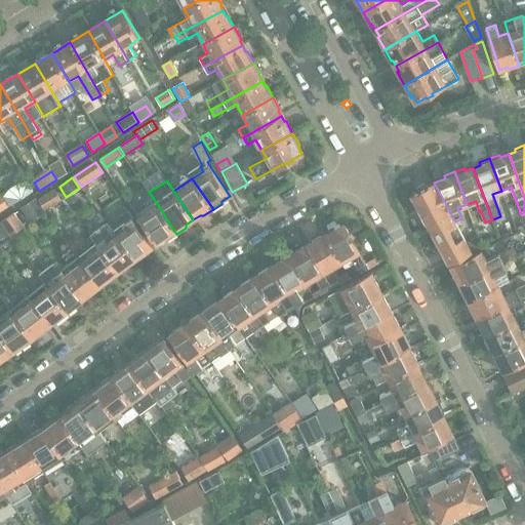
[(3,197),(9,206),(33,191),(28,182),(3,197)]
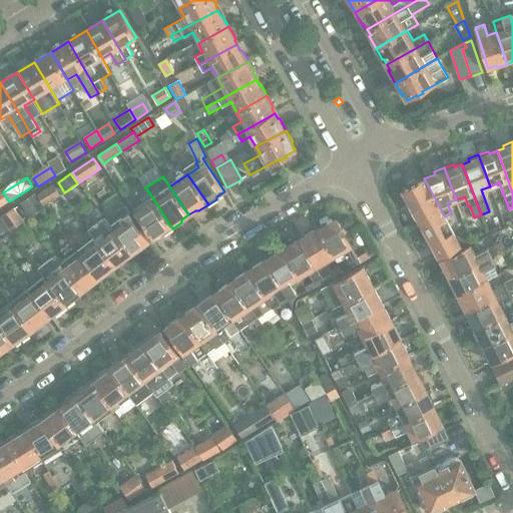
[(447,220),(445,216),(424,178),(417,181),(416,179),(407,184),(408,186),(403,189),(406,195),(404,196),(409,205),(411,203),(439,255),(461,244),(453,231),(446,234),(441,224),(447,220)]
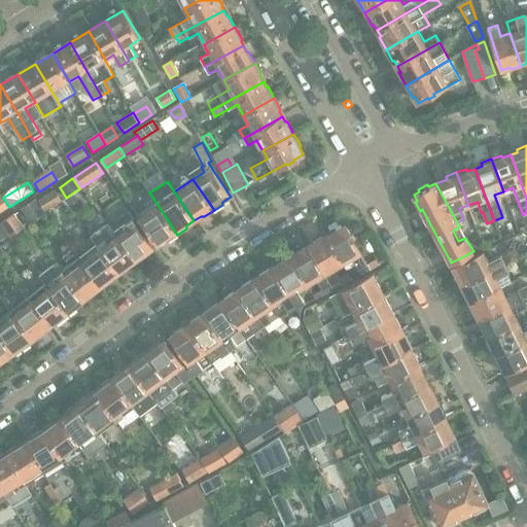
[(46,212),(63,201),(55,189),(38,200),(46,212)]
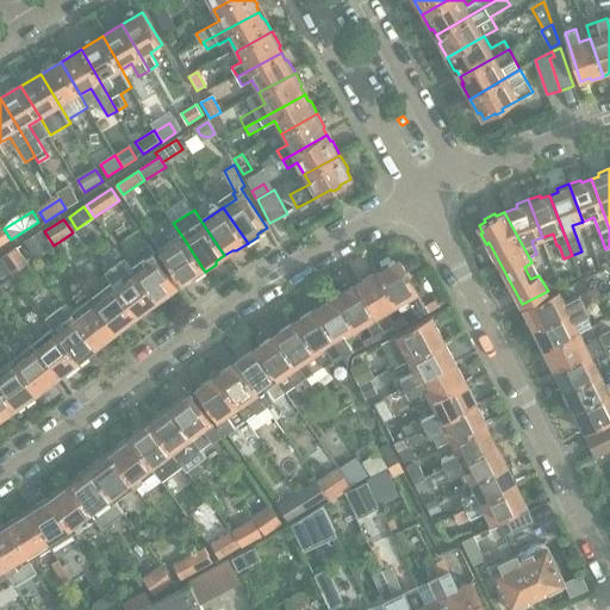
[(0,229),(0,247),(10,241),(2,229),(0,229)]
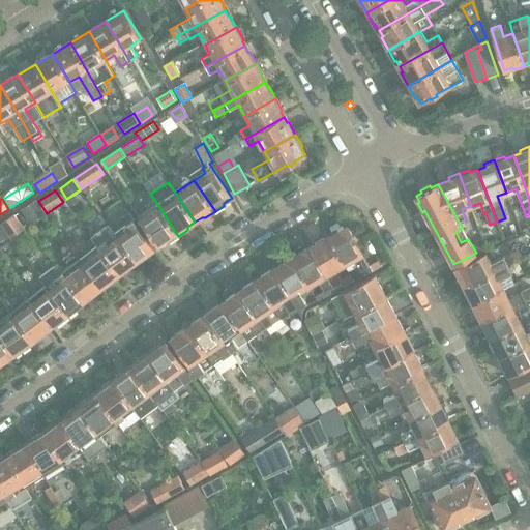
[(43,214),(35,202),(22,210),(31,224),(43,214)]
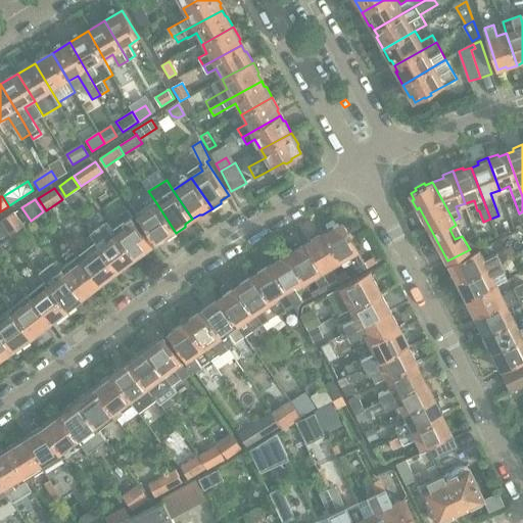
[(137,214),(156,243),(163,238),(167,238),(176,233),(155,201),(137,214)]
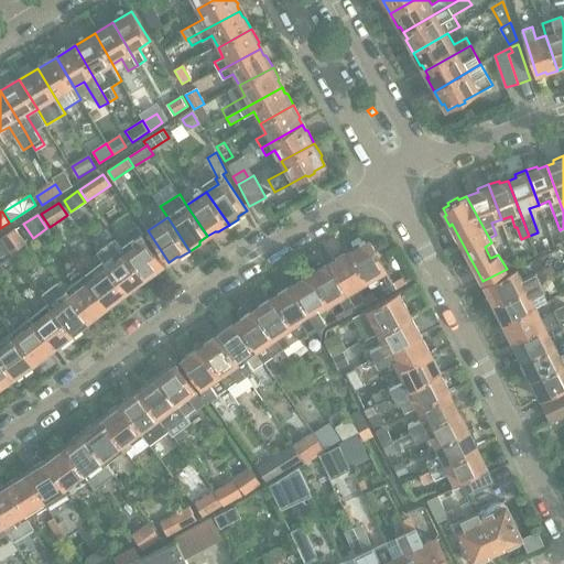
[(128,232),(133,241),(123,248),(145,279),(148,277),(151,278),(155,274),(156,271),(164,266),(142,235),(143,234),(139,226),(128,232)]
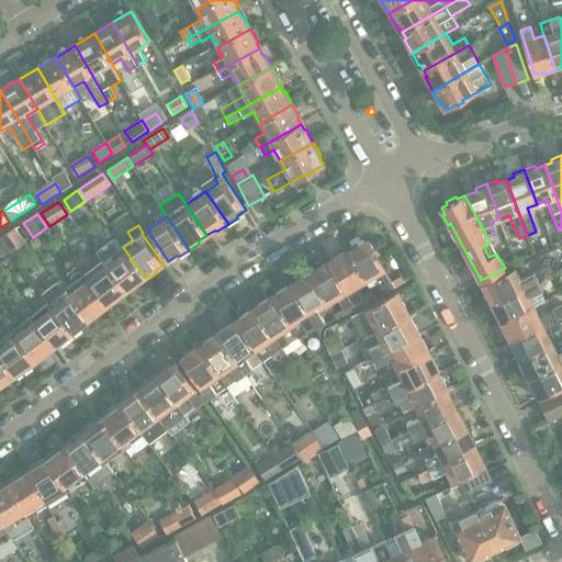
[(24,240),(15,228),(1,238),(10,250),(24,240)]
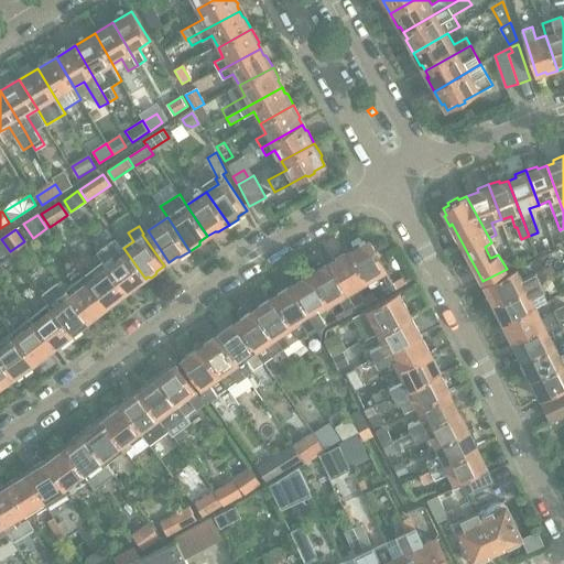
[(355,249),(350,251),(367,282),(378,275),(388,293),(407,283),(402,275),(393,281),(369,240),(364,243),(362,240),(353,246),(355,249)]
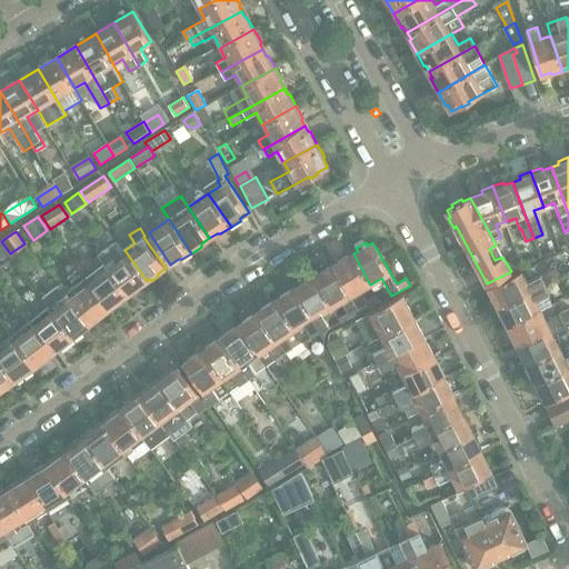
[(143,283),(147,281),(125,250),(106,265),(128,295),(135,290),(138,290),(143,287),(143,283)]
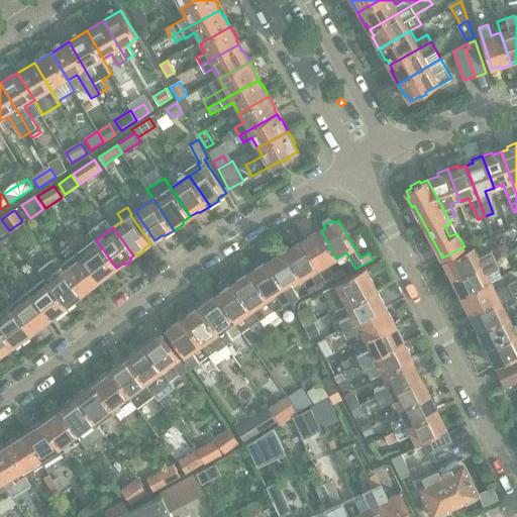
[(336,259),(321,230),(303,240),(328,284),(345,274),(342,269),(333,275),(327,264),(336,259)]
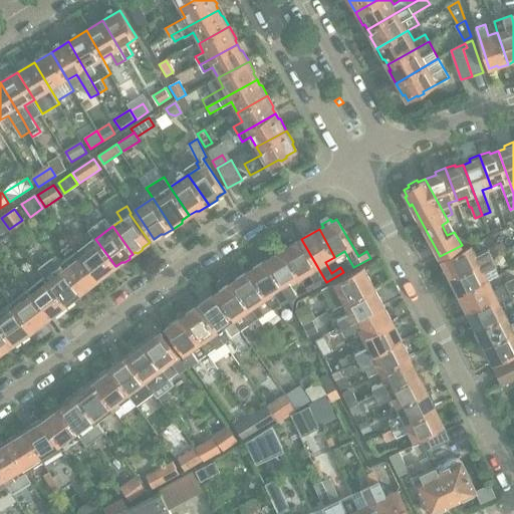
[(95,239),(78,252),(99,279),(100,278),(102,279),(108,274),(108,272),(115,266),(95,239)]
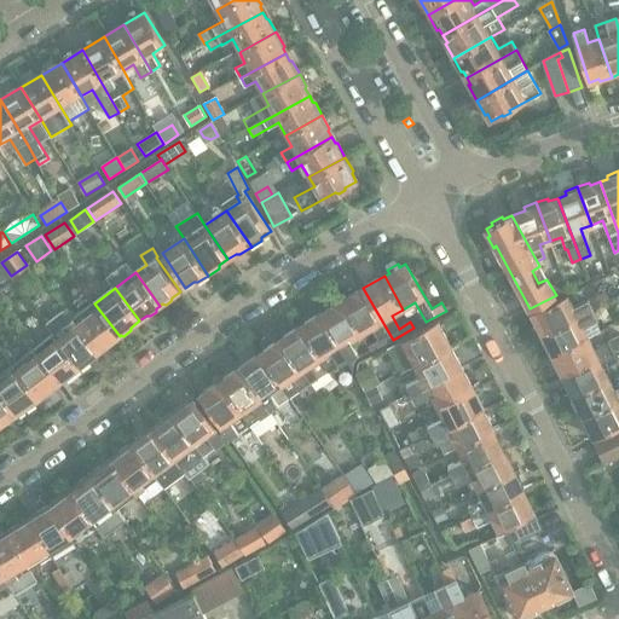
[(393,340),(363,288),(342,301),(362,334),(374,327),(385,345),(393,340)]
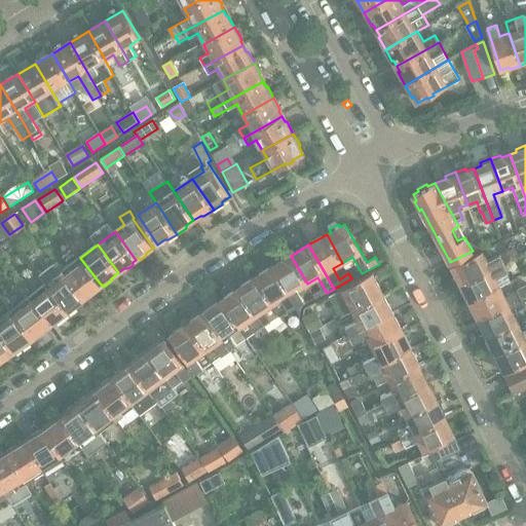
[(460,285),(503,263),(499,255),(488,260),(483,251),(451,266),(460,285)]
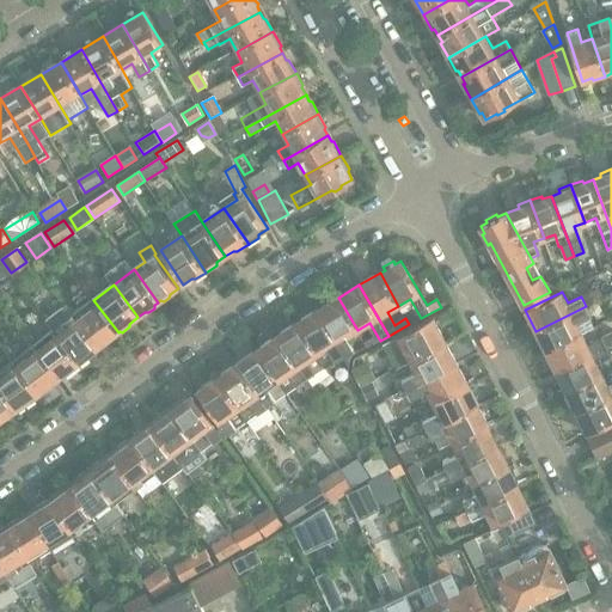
[(357,330),(338,298),(318,308),(344,355),(354,349),(347,336),(357,330)]
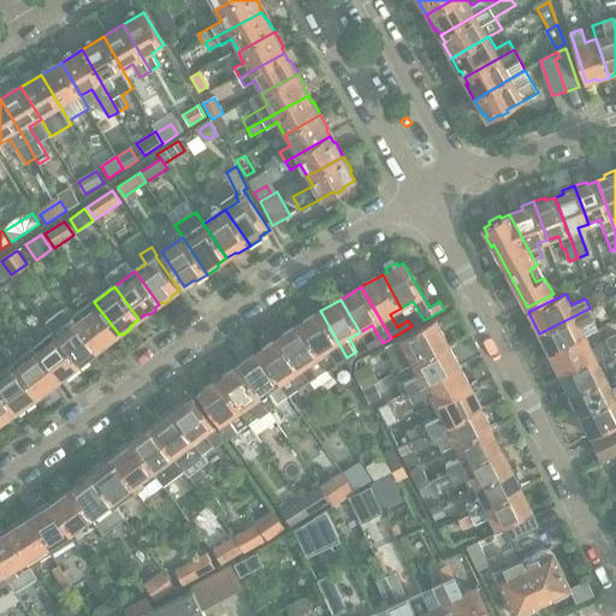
[(116,337),(119,335),(94,302),(73,318),(99,351),(105,345),(108,345),(114,341),(116,337)]
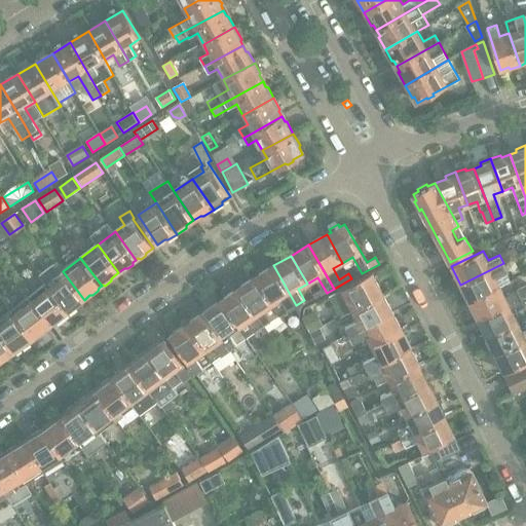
[(84,300),(63,271),(55,261),(38,274),(46,284),(67,312),(69,311),(71,312),(77,307),(77,305),(84,300)]
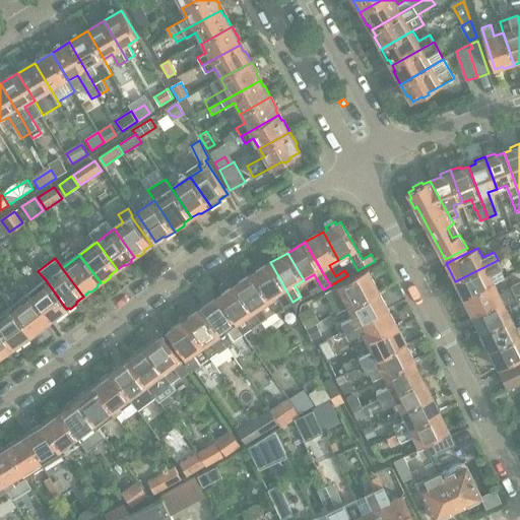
[(498,260),(455,281),(464,299),(495,282),(505,277),(500,268),(502,267),(498,260)]
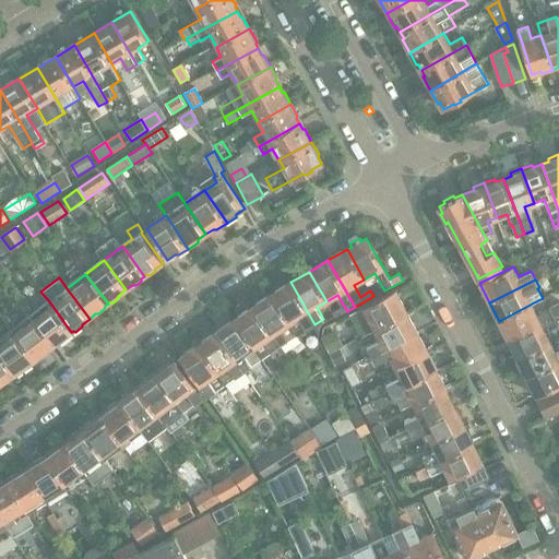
[(314,324),(290,282),(271,294),(290,323),(297,335),(314,324)]
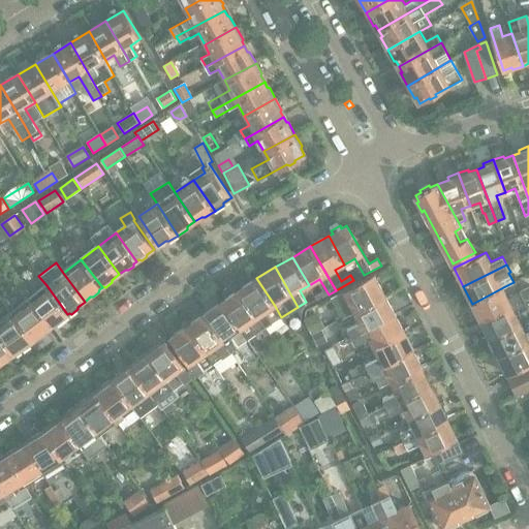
[(345,289),(355,311),(386,296),(375,274),(345,289)]
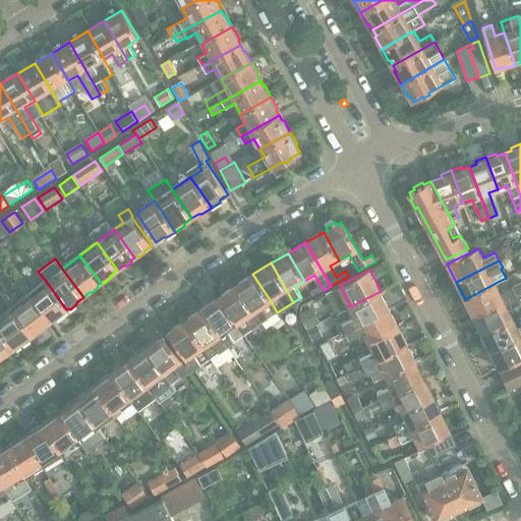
[(277,312),(271,301),(252,274),(235,286),(261,324),(277,312)]
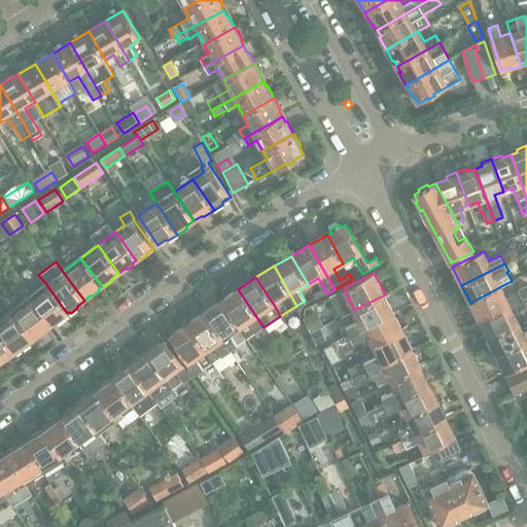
[(65,315),(67,313),(46,284),(29,297),(50,326),(57,321),(59,322),(65,317),(65,315)]
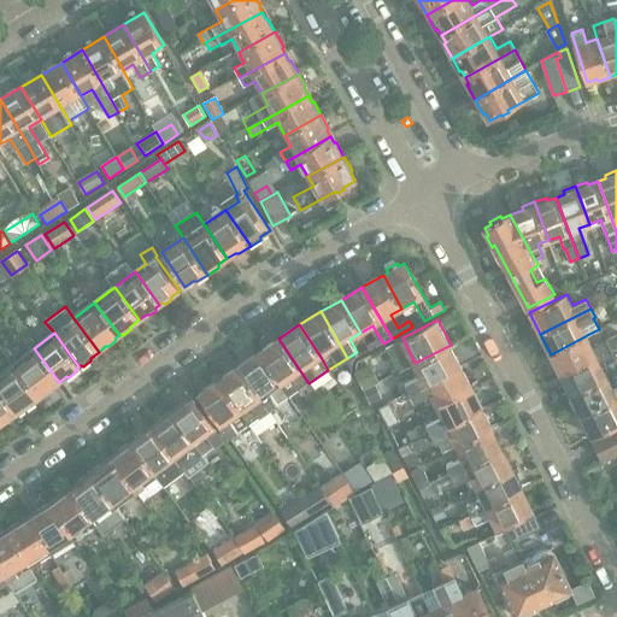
[(587,335),(551,354),(560,375),(616,346),(616,333),(593,346),(587,335)]
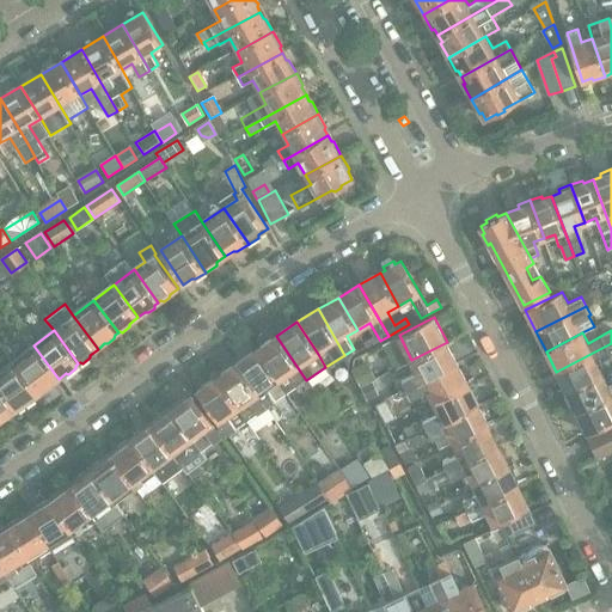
[(306,380),(276,336),(257,349),(287,393),(306,380)]
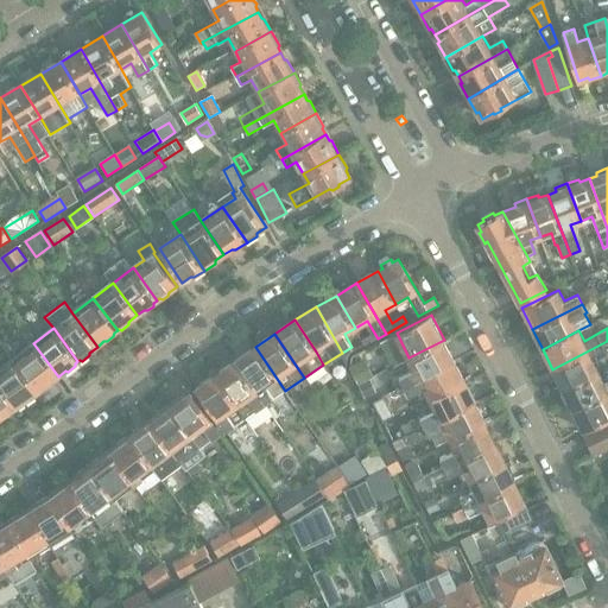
[(456,360),(444,340),(409,358),(413,369),(369,391),(374,400),(393,391),(456,360)]
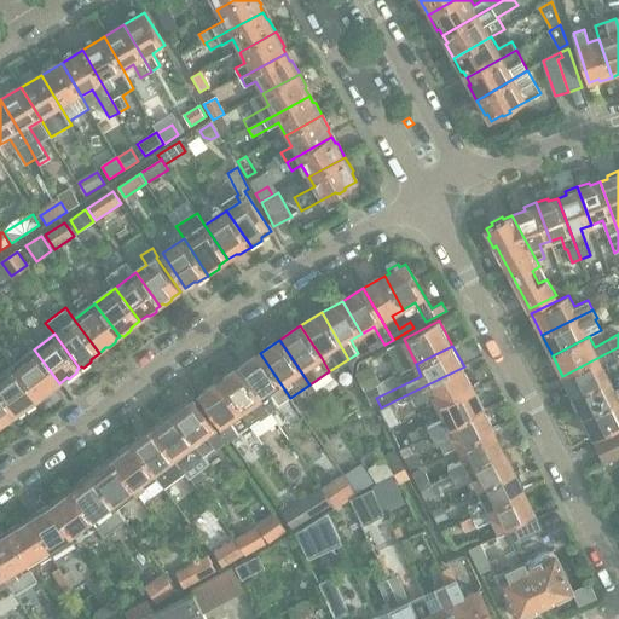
[(618,347),(562,376),(573,397),(609,379),(603,365),(618,357),(618,347)]
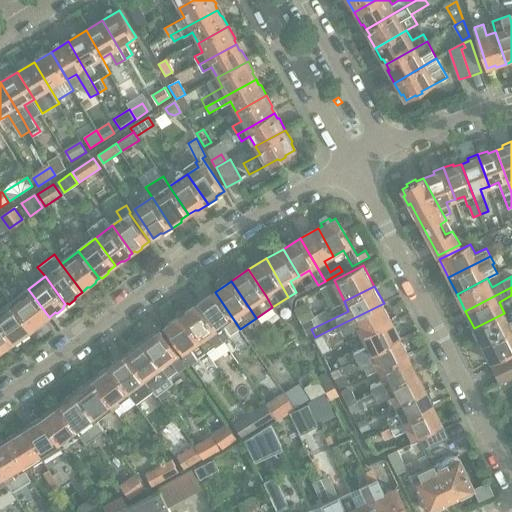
[(49,317),(28,289),(12,302),(31,330),(32,329),(35,329),(41,325),(41,322),(49,317)]
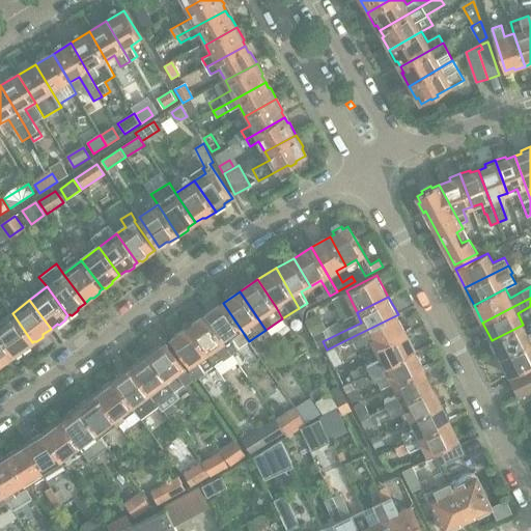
[(223,303),(205,315),(231,353),(240,347),(249,341),(223,303)]
